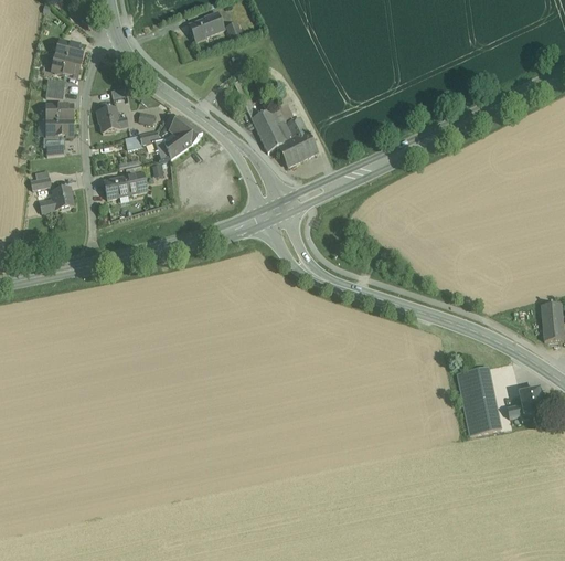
[(209,18),(190,25),(195,42),(205,38),(205,36),(224,29),(219,12),(208,17),(209,18)]
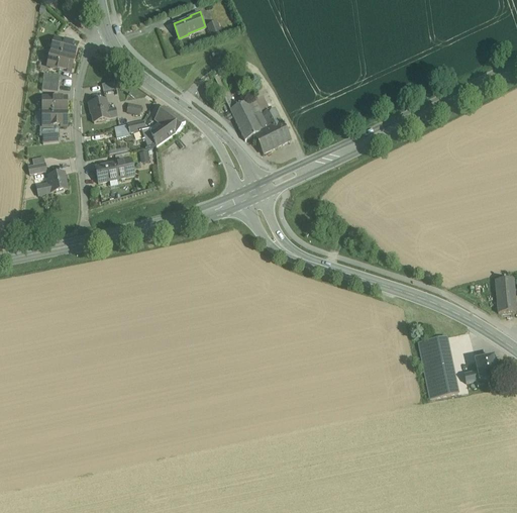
[(216,20),(208,23),(213,37),(222,34),(216,20)]
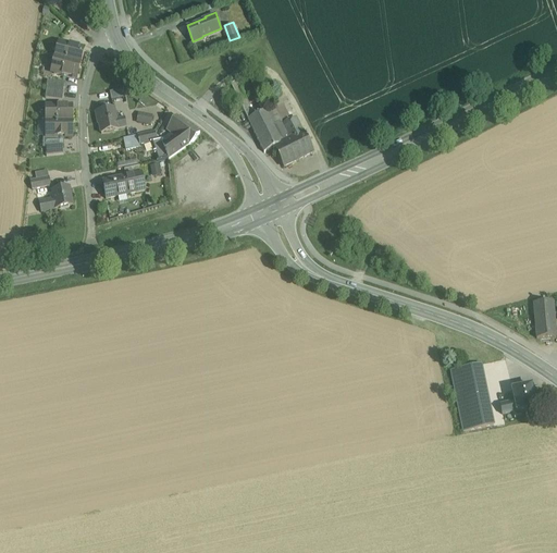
[(84,47),(59,40),(56,54),(81,61),(84,47)]
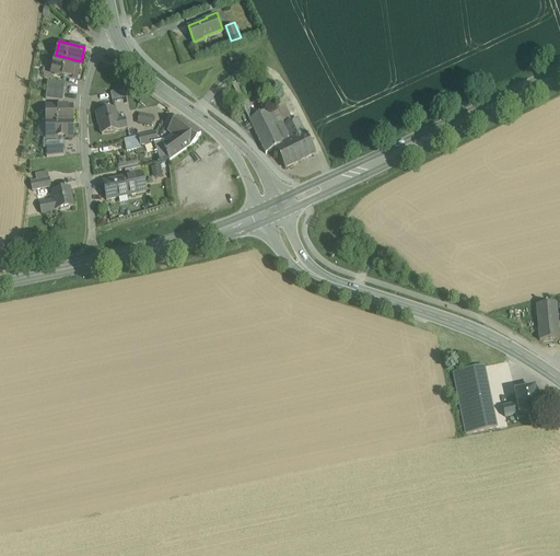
[(81,61),(56,55),(51,69),(78,76),(81,61)]
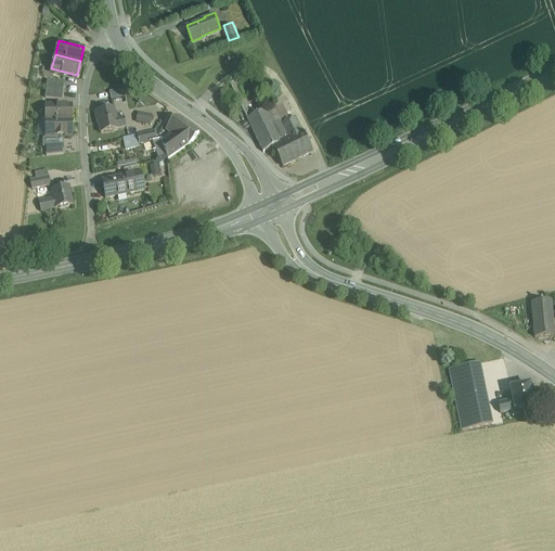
[(64,79),(47,77),(46,86),(63,88),(64,79)]
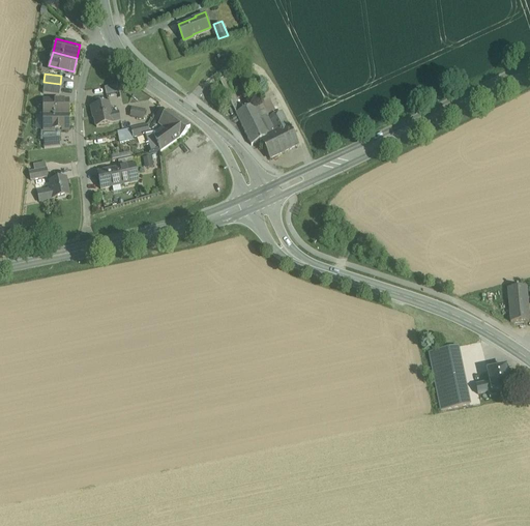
[(252,143),(261,138),(275,129),(268,116),(261,99),(242,109),(226,76),(219,78),(252,143)]
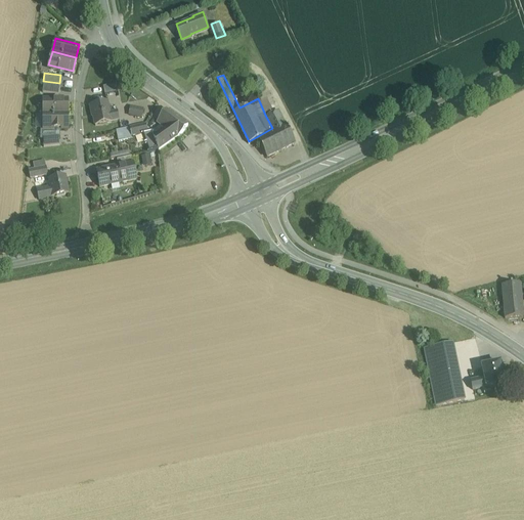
[(59,83),(43,81),(42,89),(58,91),(59,83)]
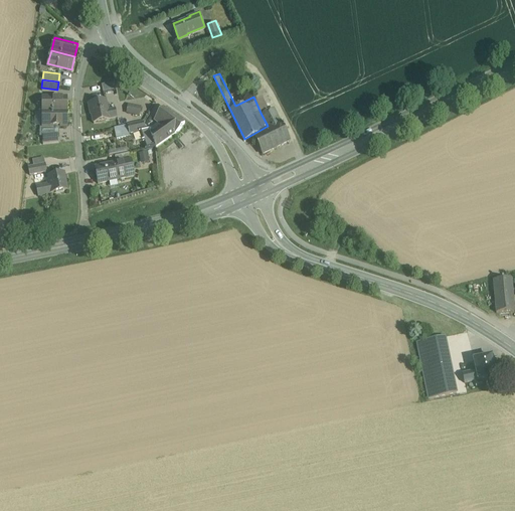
[(104,90),(117,88),(115,79),(102,82),(104,90)]
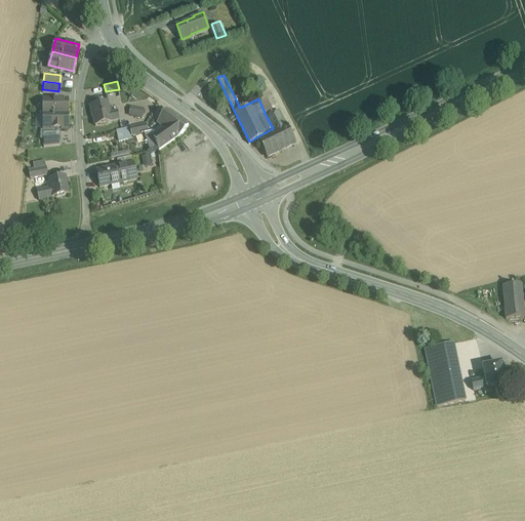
[(266,94),(258,98),(266,115),(274,111),(266,94)]
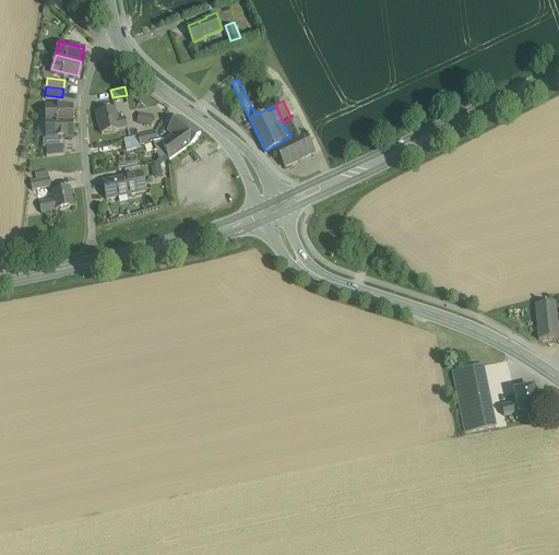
[(72,105),(46,105),(46,119),(72,119),(72,105)]
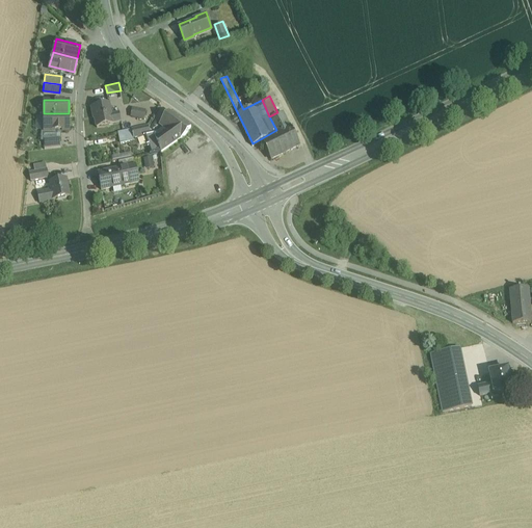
[(109,100),(91,104),(92,112),(95,112),(97,125),(113,121),(113,120),(111,111),(109,100)]
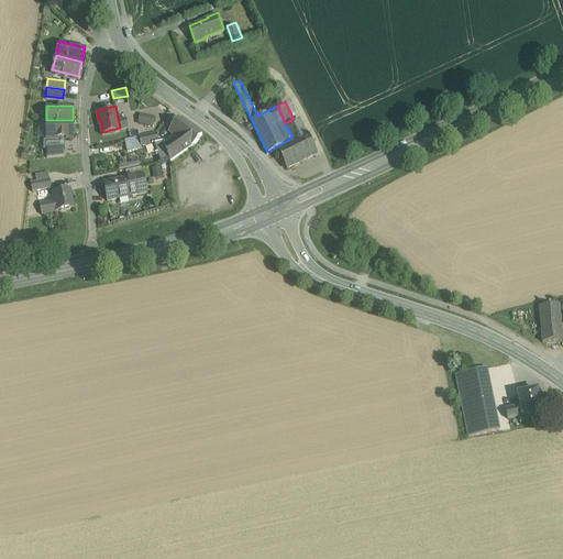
[(155,114),(142,111),(140,121),(153,124),(155,114)]
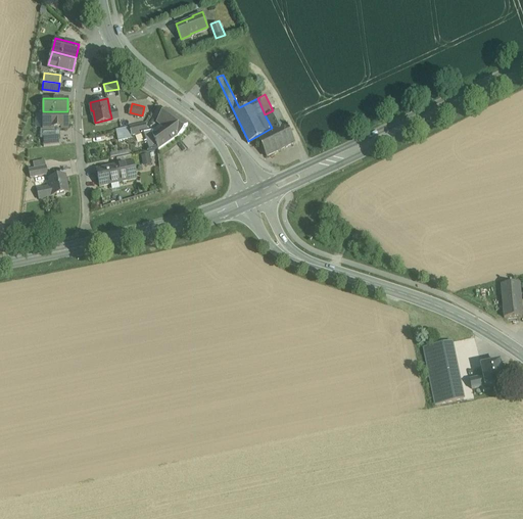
[(164,127),(154,134),(158,146),(182,130),(187,122),(165,106),(157,119),(161,122),(165,125),(164,127)]
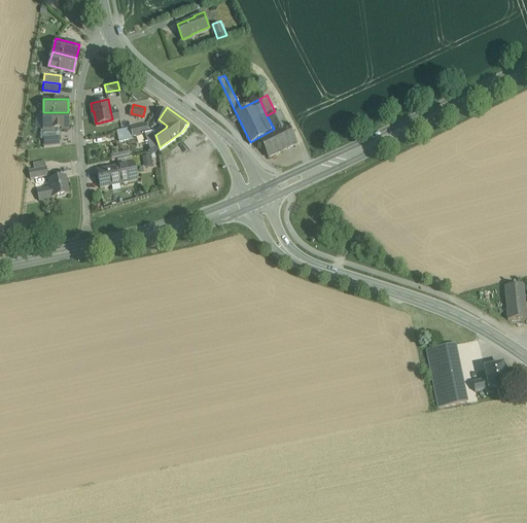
[(275,111),(267,115),(274,129),(259,137),(269,155),(296,141),(290,128),(291,128),(290,126),(289,127),(280,108),(275,111)]
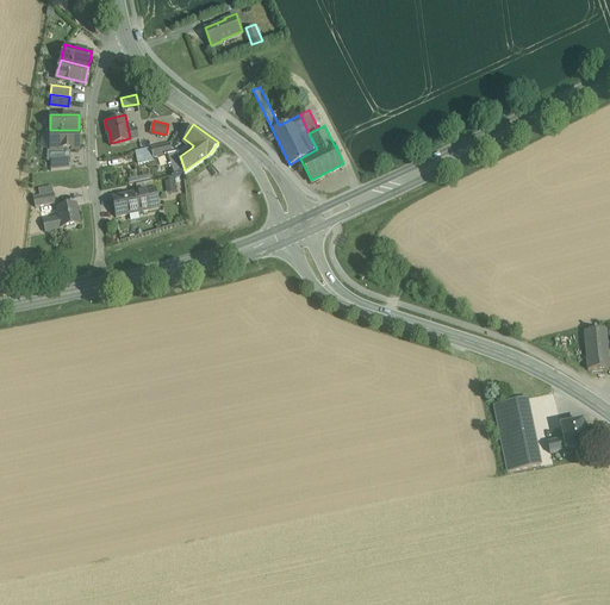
[(137,126),(128,128),(130,137),(138,136),(137,126)]
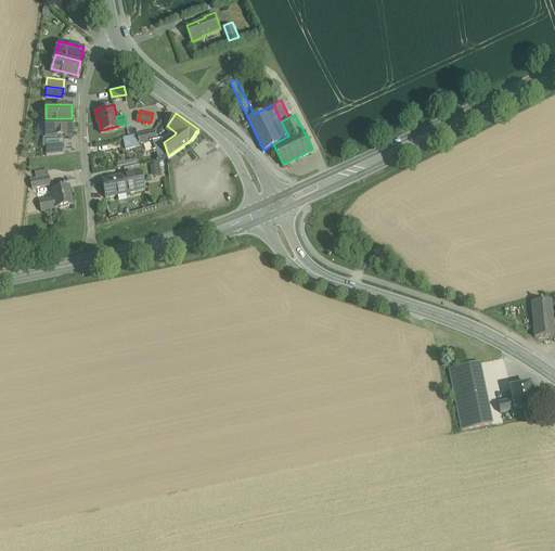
[(72,118),(46,118),(46,133),(64,133),(72,133),(72,118)]
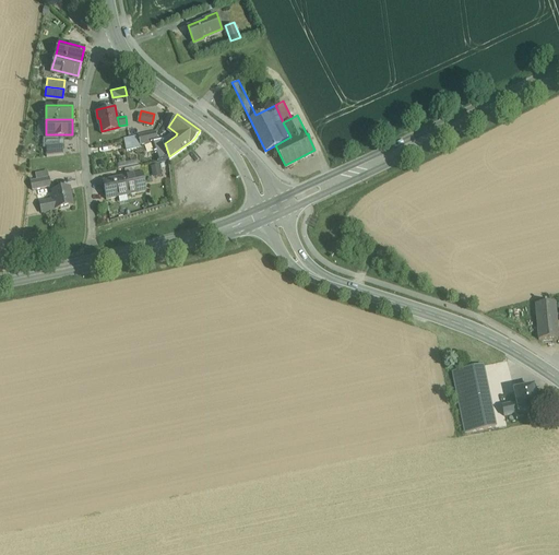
[(155,129),(139,132),(141,142),(157,138),(155,129)]
